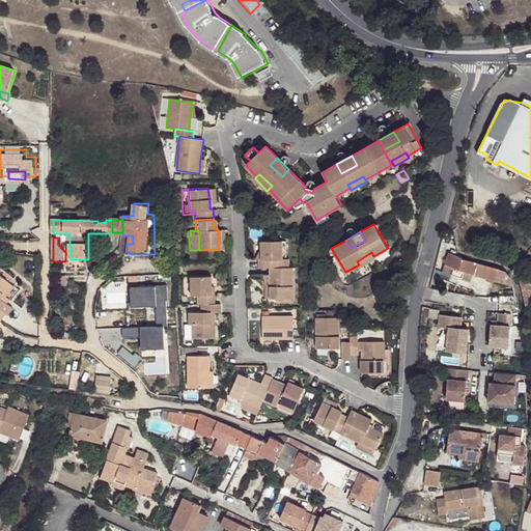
[(257,268),(268,268),(275,268),(275,260),(281,260),(281,241),(259,241),(260,252),(260,259),(257,259),(257,260),(257,268)]
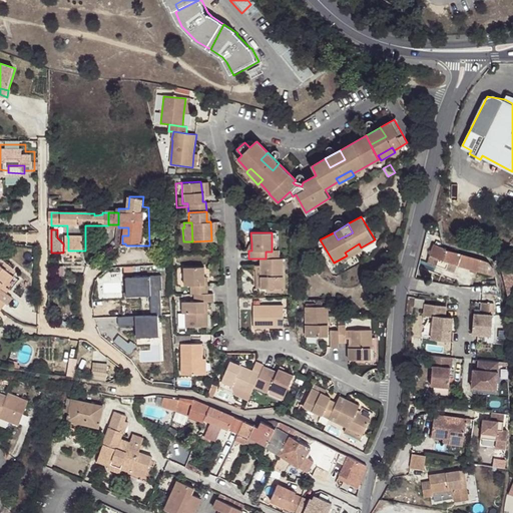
[(447,246),(435,242),(431,253),(458,264),(487,273),(488,270),(496,272),(490,264),(489,263),(488,262),(487,261),(486,260),(485,260),(484,259),(483,259),(482,259),(446,247),(447,246)]
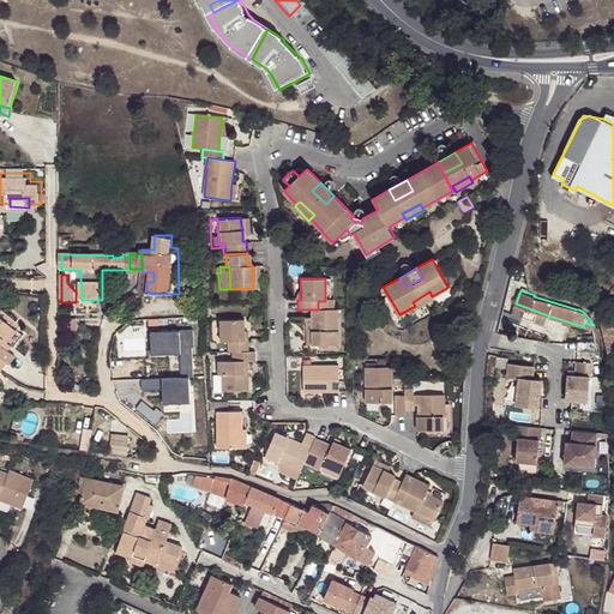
[(413,302),(415,306),(416,308),(433,299),(432,296),(429,292),(413,302)]
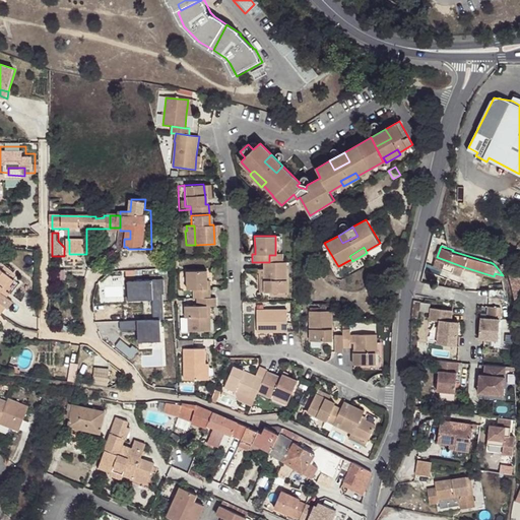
[(464,267),(437,257),(434,264),(462,274),(464,267)]
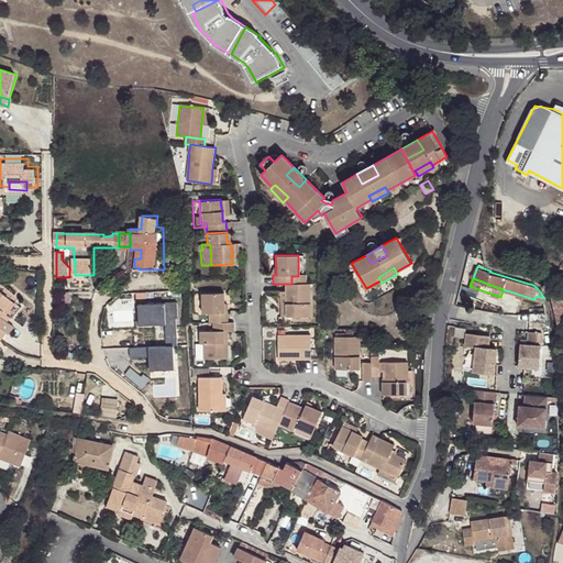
[(308,317),(308,284),(305,284),(291,284),(284,284),(284,291),(285,317),(289,317),(307,317),(308,317)]
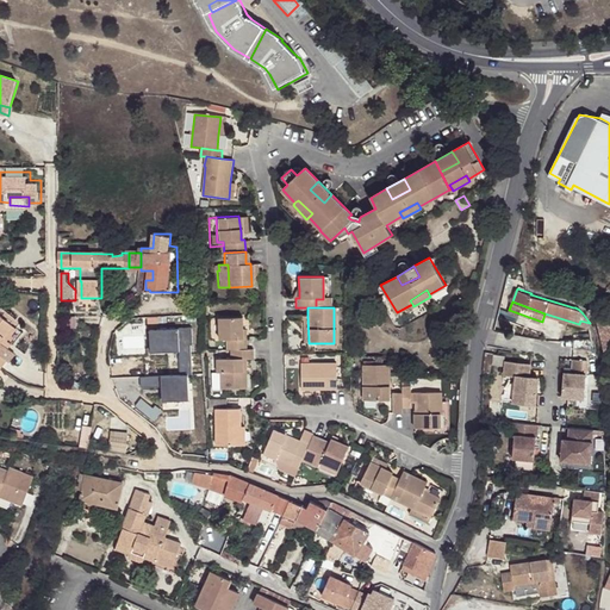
[(0,361),(4,365),(10,358),(1,350),(7,343),(4,340),(17,323),(0,310),(0,361)]
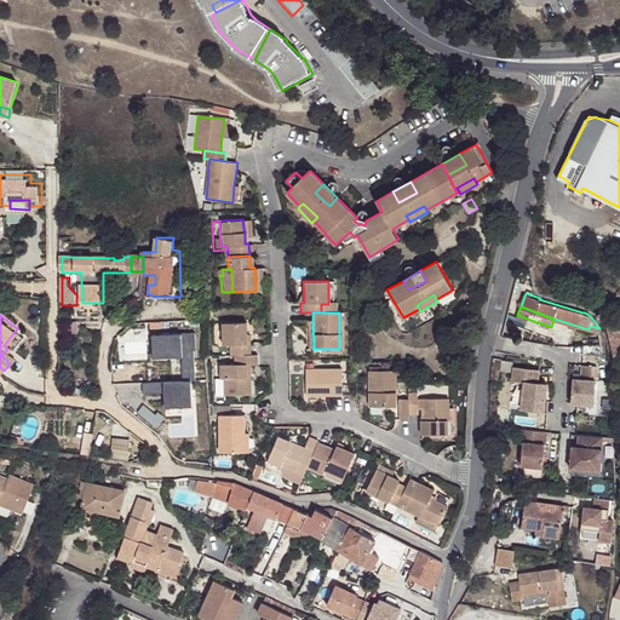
[(229,345),(229,356),(233,356),(250,355),(248,344),(245,343),(245,334),(245,322),(220,322),(220,345),(229,345)]
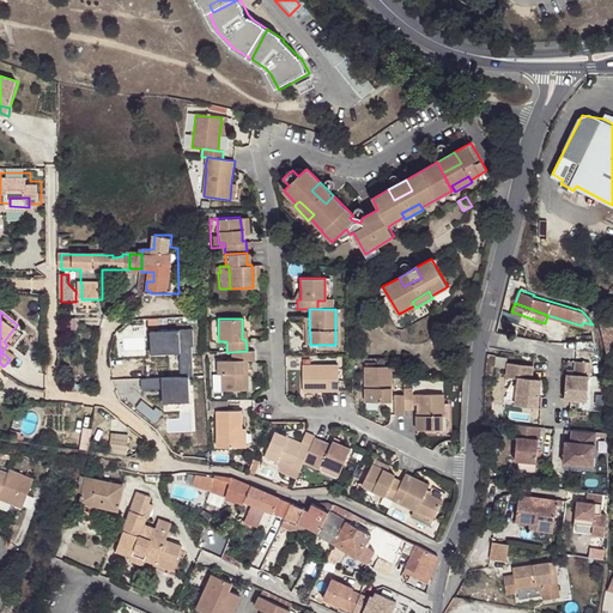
[(20,328),(17,325),(4,341),(7,345),(20,328)]
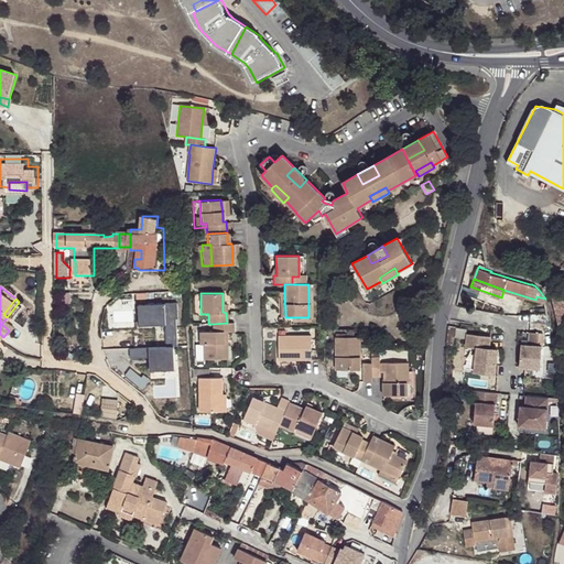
[(181,317),(180,302),(140,304),(141,325),(167,323),(169,346),(175,346),(180,345),(179,317),(181,317)]
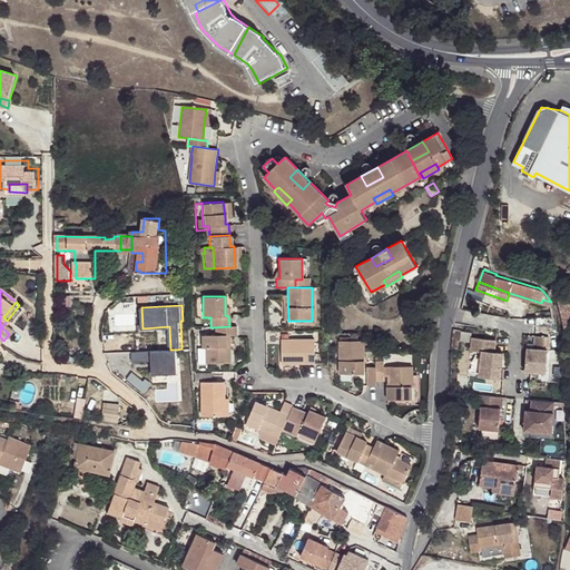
[(229,326),(214,327),(214,335),(200,335),(202,349),(205,349),(205,364),(229,363),(229,347),(225,347),(226,335),(228,336),(235,336),(235,326),(229,326)]
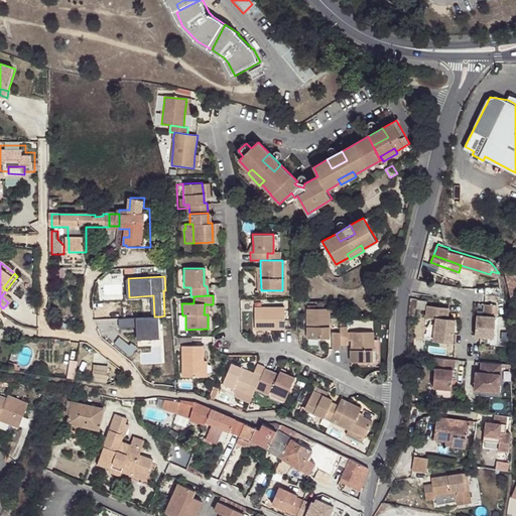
[(485,314),(478,314),(476,335),(482,335),(495,336),(496,315),(493,315),(494,303),(486,303),(485,314)]
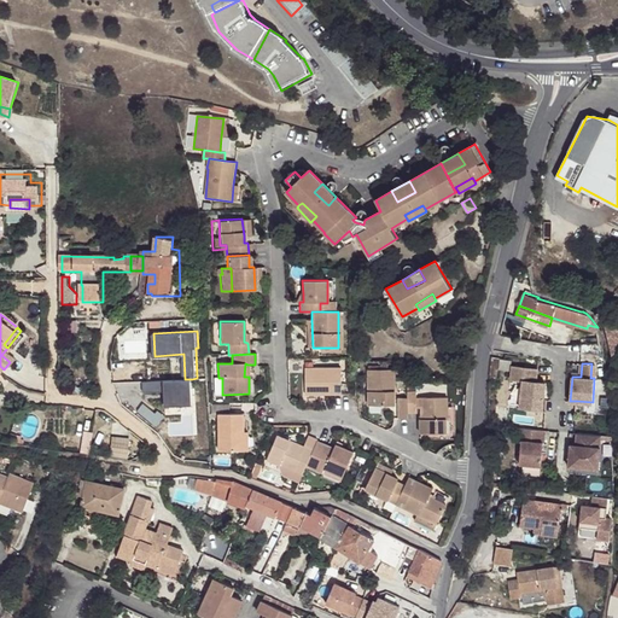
[(538,369),(513,366),(512,378),(524,379),(520,406),(543,408),(544,394),(547,382),(537,380),(538,369)]
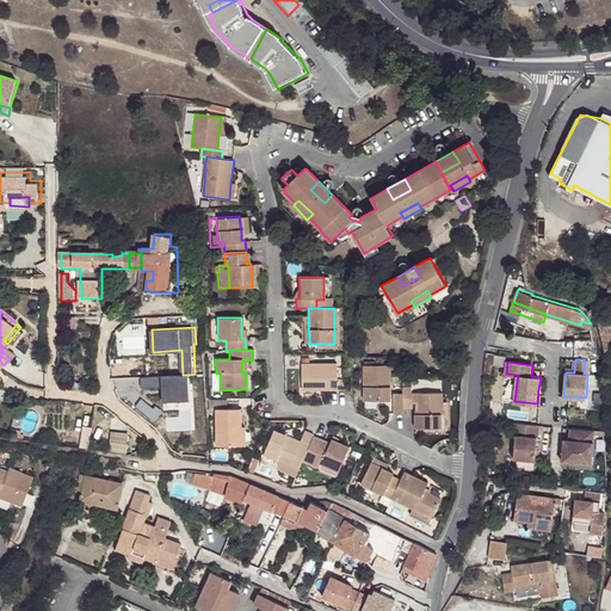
[(308,364),(300,364),(301,389),(337,389),(335,364),(308,364)]
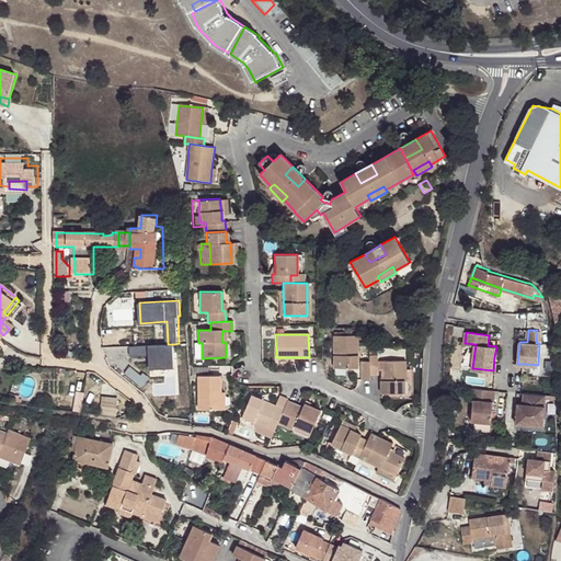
[(357,334),(332,335),(332,368),(357,367),(357,334)]
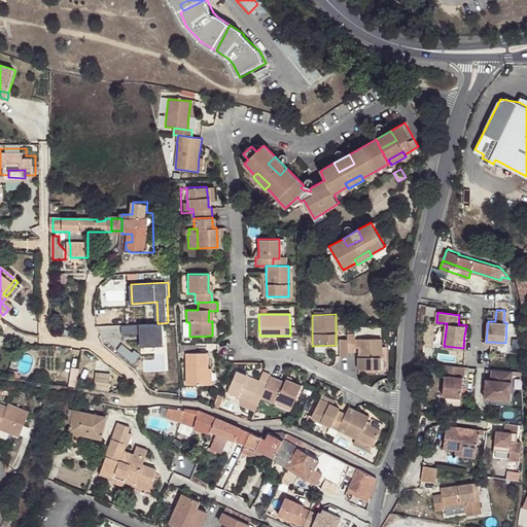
[(157,323),(123,324),(124,334),(141,332),(148,332),(148,345),(165,345),(164,323),(157,323)]
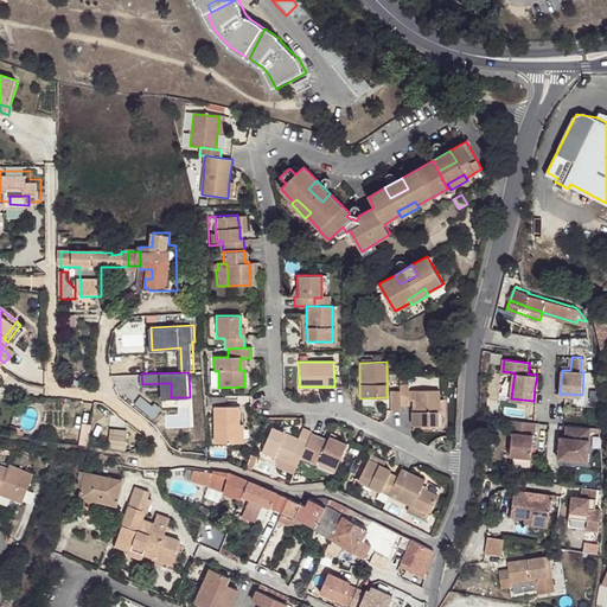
[(407,384),(398,385),(398,390),(398,404),(408,406),(408,400),(413,401),(413,411),(410,411),(411,426),(438,426),(436,411),(439,413),(439,400),(438,390),(408,390),(407,384)]
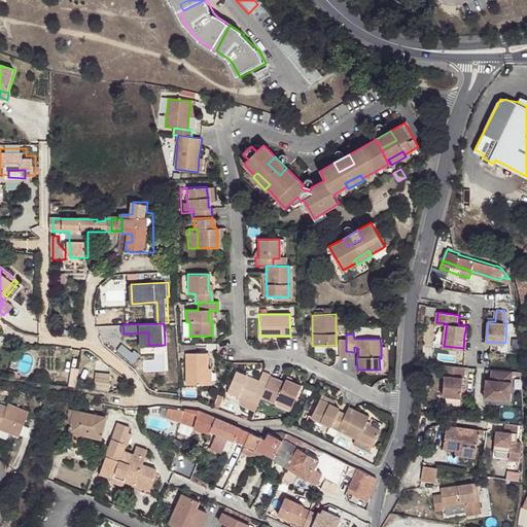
[(505,343),(492,342),(491,351),(504,352),(505,343)]
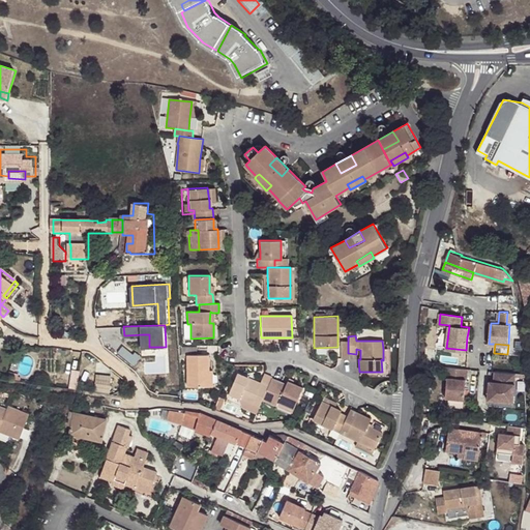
[(184,355),(184,357),(196,356),(196,348),(180,348),(180,356),(184,355)]
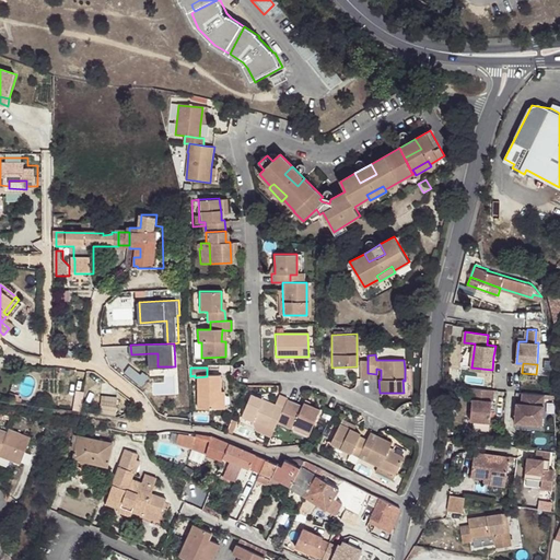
[(411,369),(405,369),(405,381),(403,380),(404,393),(380,393),(378,399),(411,398),(411,369)]
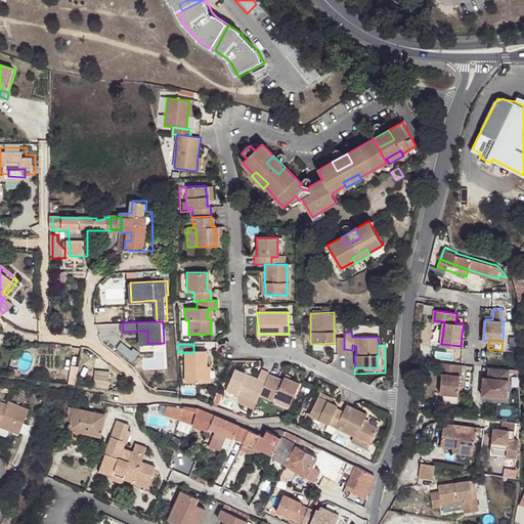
[(202,367),(205,367),(205,352),(193,352),(182,353),(183,385),(203,384),(202,367)]
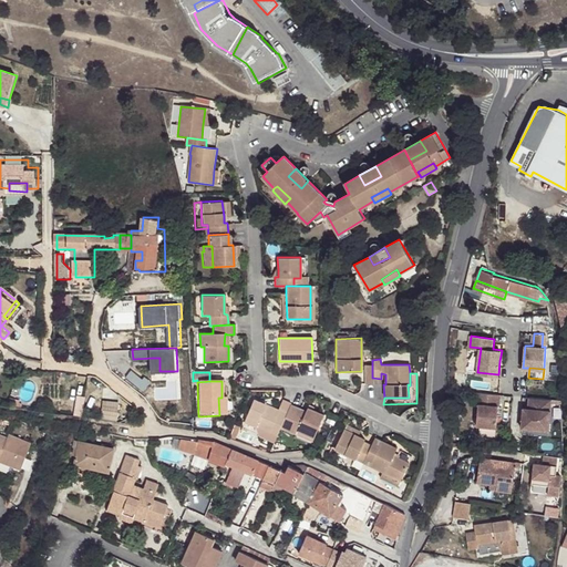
[(500,393),(477,391),(476,403),(478,403),(476,424),(496,426),(500,393)]
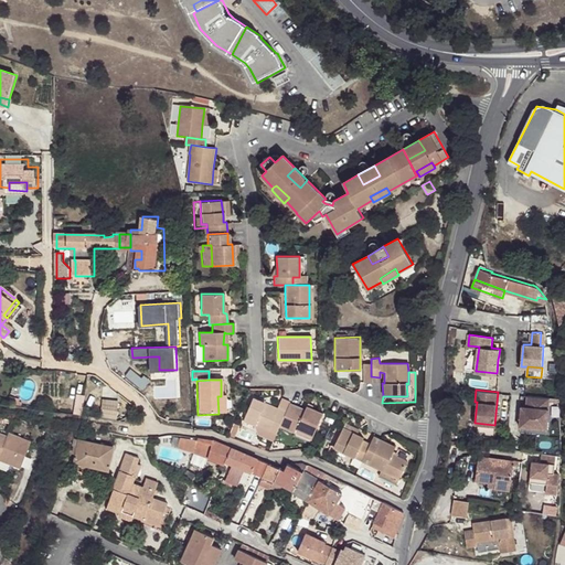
[(550,397),(528,395),(526,406),(522,405),(520,425),(547,428),(550,397)]
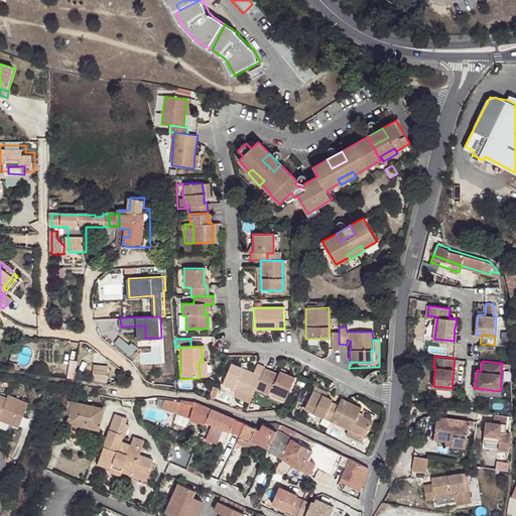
[(97,365),(94,382),(108,384),(110,367),(97,365)]
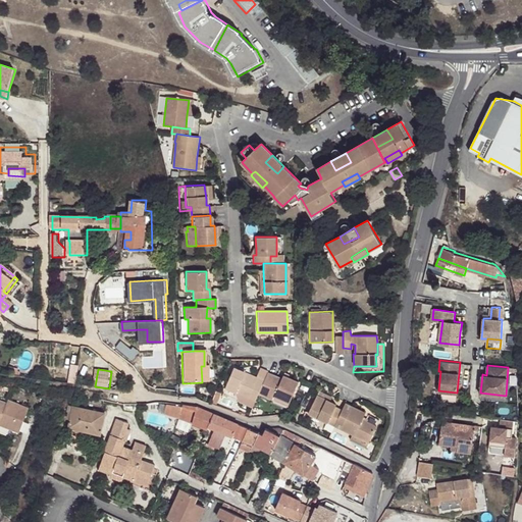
[(222,389),(253,403),(256,396),(263,378),(256,375),(255,378),(232,369),(222,389)]
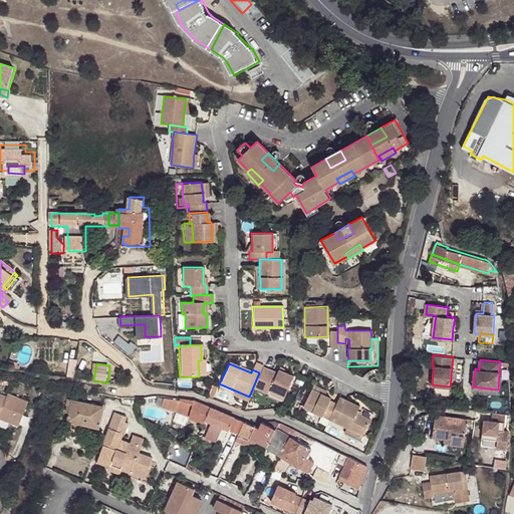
[(259,372),(252,390),(267,396),(269,393),(282,399),(292,377),(277,370),(275,374),(262,368),(259,372)]
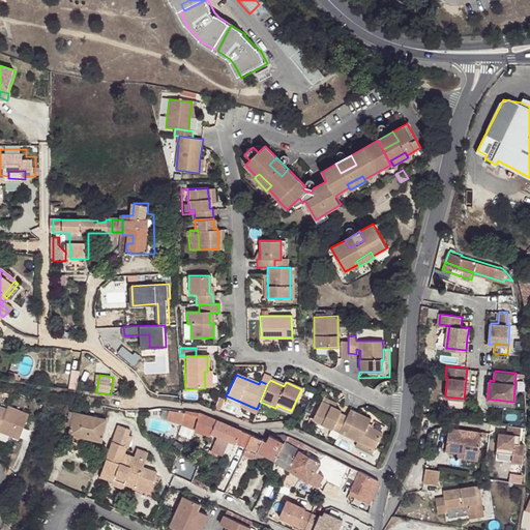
[(321,401),(334,408),(336,403),(322,396),(321,401)]
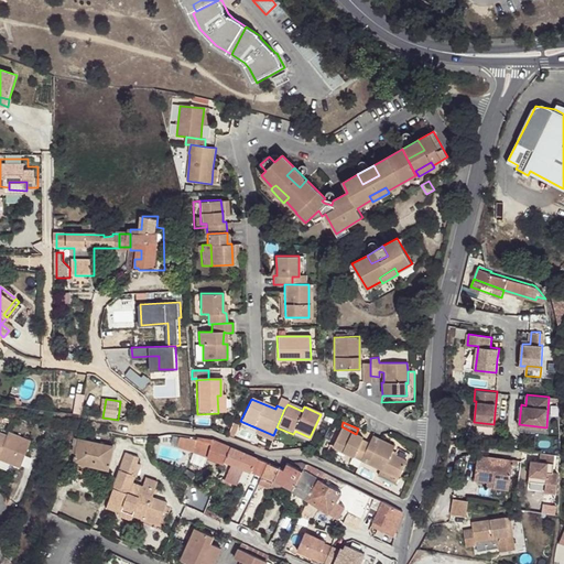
[(361,461),(369,444),(361,440),(362,437),(356,434),(342,426),(332,446),(354,457),(361,461)]
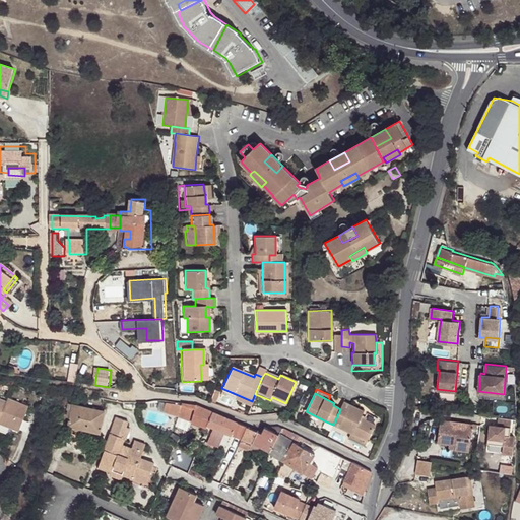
[(272,397),(270,400),(284,405),(285,403),(272,397)]
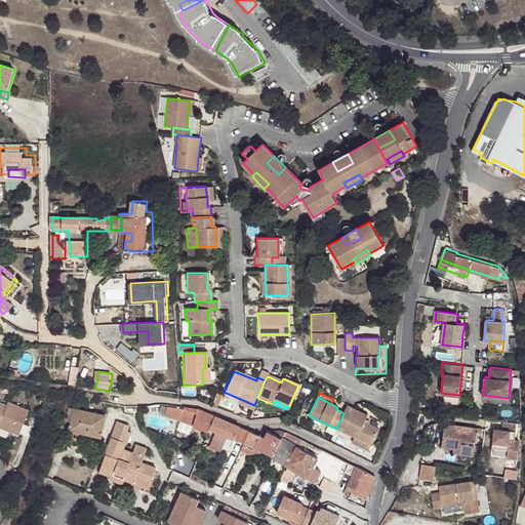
[(30,410),(9,402),(8,407),(0,426),(0,427),(21,435),(30,410)]
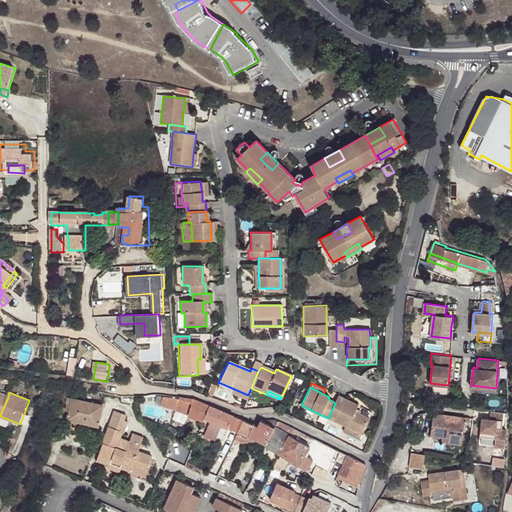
[(167,397),(165,408),(176,411),(189,416),(204,421),(204,419),(210,406),(195,400),(193,399),(179,396),(179,400),(167,397)]
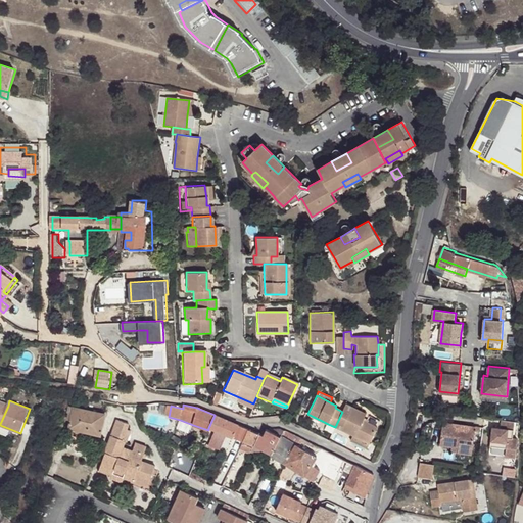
[(366,414),(346,405),(342,412),(335,427),(352,436),(369,443),(377,428),(363,421),(366,414)]
